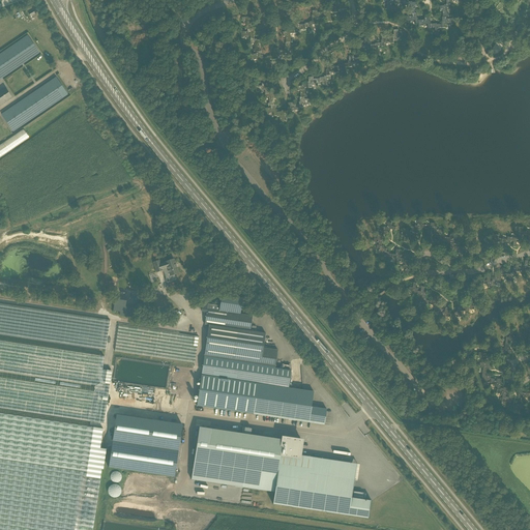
[(387,1),(387,7),(386,7),(386,9),(392,9),(392,3),(394,2),(393,0),(383,0),(383,1),(387,1)]
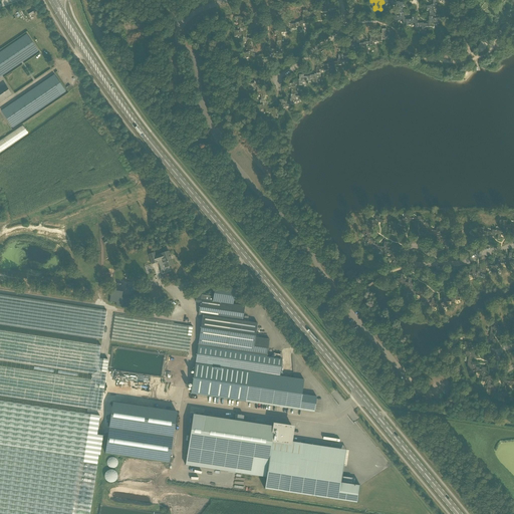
[(324,2),(324,7),(323,7),(324,9),(324,12),(324,13),(327,12),(327,9),(333,8),(333,10),(336,9),(335,3),(329,4),(329,2),(324,2)]
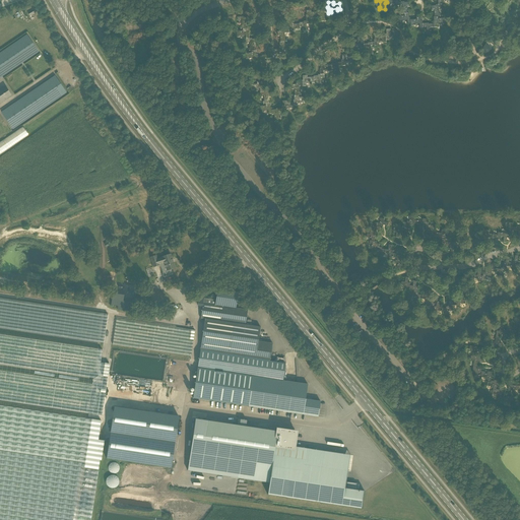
[(402,14),(404,14),(408,13),(407,7),(409,7),(409,2),(405,3),(405,2),(399,2),(399,6),(402,5),(403,11),(402,11),(402,14)]
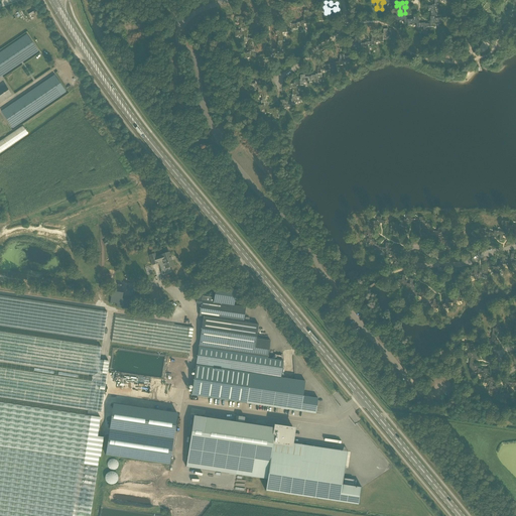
[(438,4),(434,5),(432,5),(432,6),(428,6),(428,11),(430,11),(431,17),(435,16),(435,17),(437,16),(437,14),(435,14),(435,8),(438,8),(438,4)]
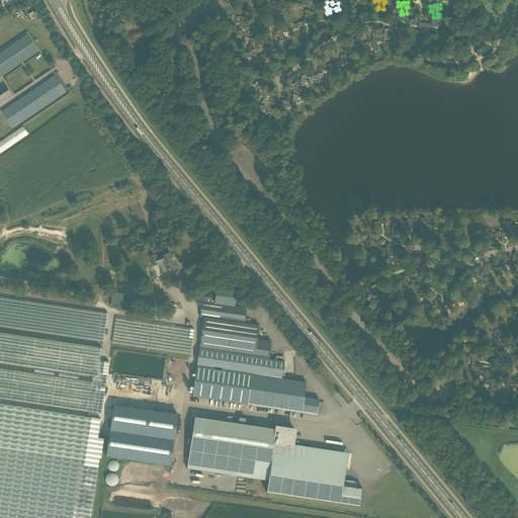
[(324,13),(327,12),(327,9),(321,9),(321,10),(317,11),(317,12),(317,16),(319,15),(320,22),(326,21),(325,18),(324,19),(324,13)]
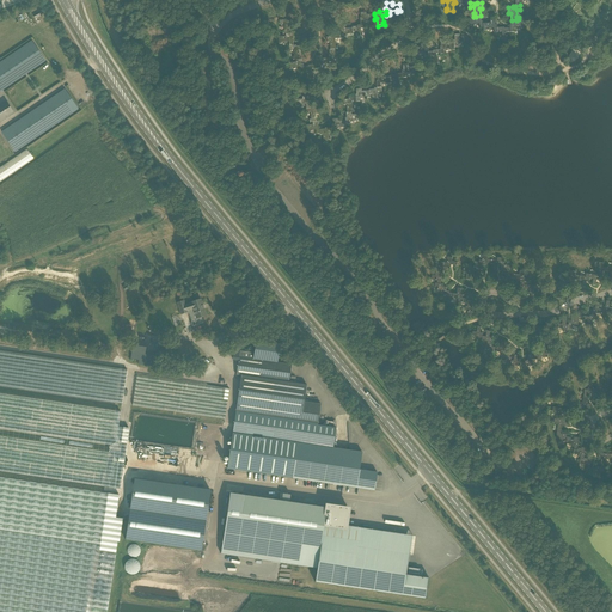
[(374,22),(374,19),(374,14),(367,14),(367,12),(361,13),(361,18),(360,18),(361,25),(365,25),(365,20),(372,20),(372,22),(374,22)]
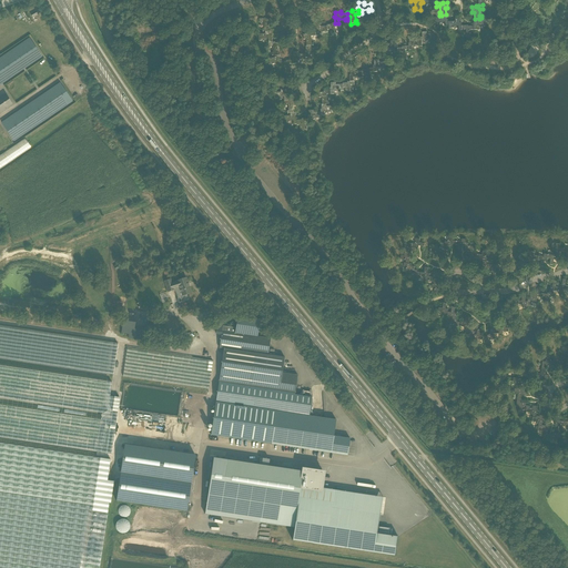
[(445,27),(448,27),(449,27),(448,22),(448,19),(447,20),(447,14),(446,14),(442,16),(442,18),(435,18),(436,24),(438,24),(438,23),(445,22),(445,27)]
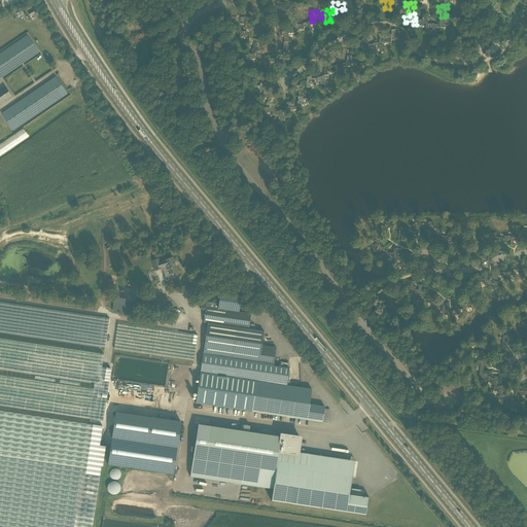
[(438,22),(438,25),(440,28),(443,28),(443,25),(449,24),(449,25),(451,25),(451,19),(445,20),(445,18),(445,16),(441,18),(440,18),(440,22),(438,22)]
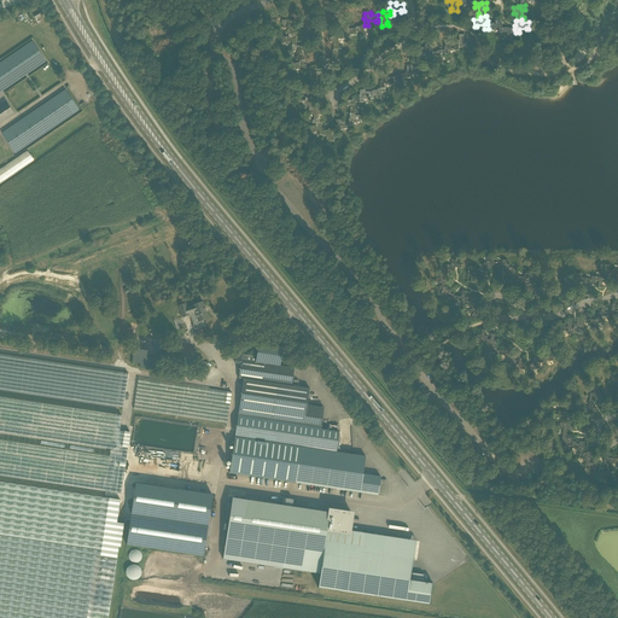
[(286,35),(289,35),(289,34),(293,34),(292,27),(296,27),(295,21),(290,22),(290,21),(283,21),(283,25),(286,24),(287,31),(286,31),(286,35)]
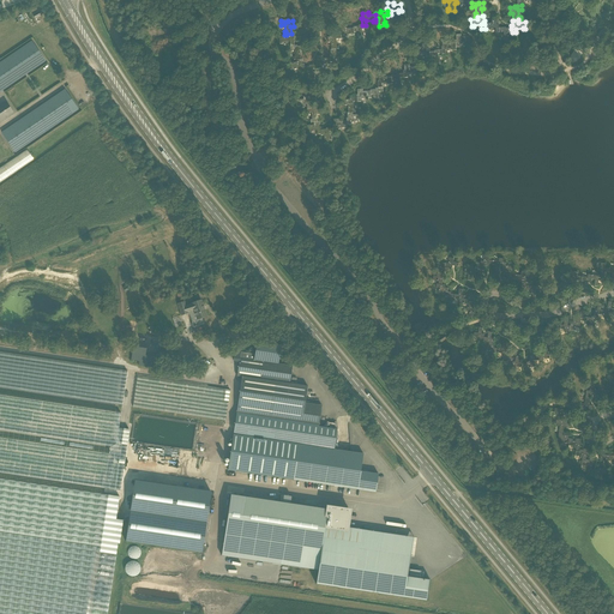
[(492,23),(485,24),(486,29),(485,29),(486,31),(488,31),(488,29),(495,29),(495,32),(500,32),(499,28),(499,25),(498,25),(498,20),(492,20),(492,23)]
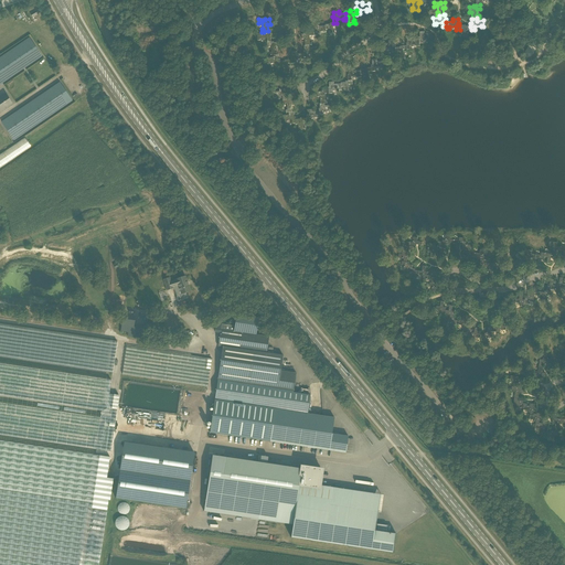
[(337,27),(337,23),(333,23),(330,23),(330,24),(324,25),(326,27),(326,30),(328,30),(329,36),(336,36),(334,33),(333,33),(333,27),(337,27)]
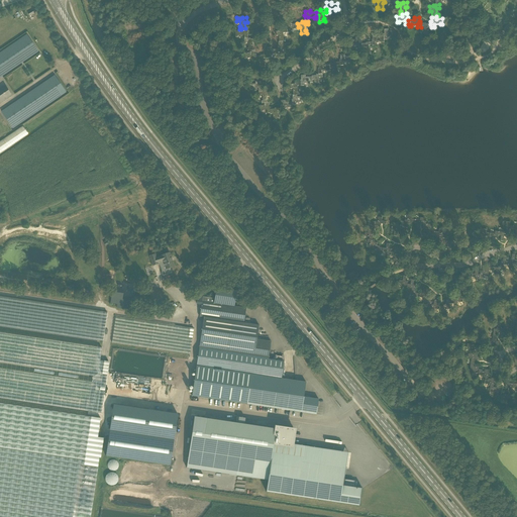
[(298,30),(298,27),(298,24),(292,24),(291,22),(287,22),(287,27),(286,27),(286,29),(287,33),(290,33),(290,29),(296,29),(296,30),(298,30)]
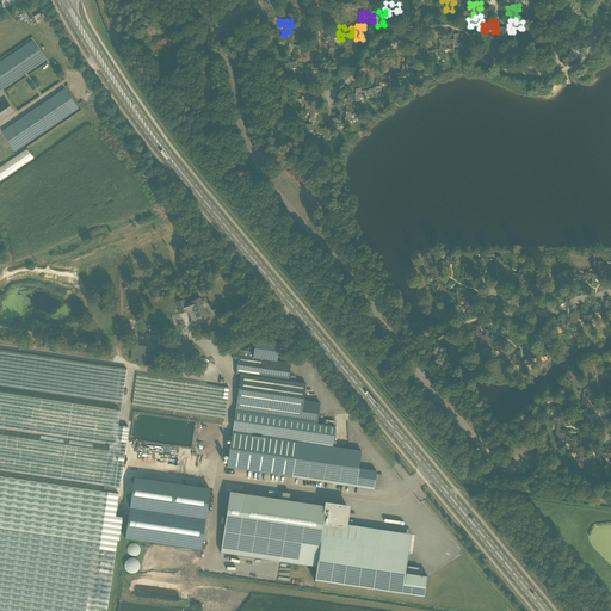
[(510,34),(510,32),(508,29),(504,29),(504,28),(497,28),(498,32),(501,32),(501,39),(500,39),(500,42),(507,42),(507,34),(510,34)]
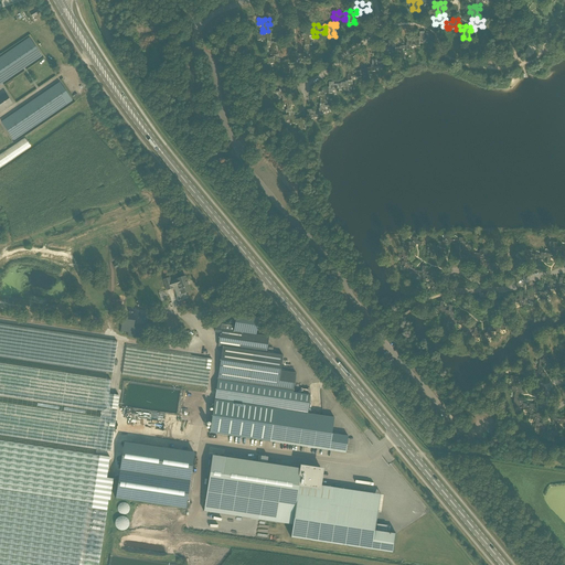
[(267,39),(267,42),(272,42),(270,35),(269,35),(269,31),(268,31),(264,31),(264,32),(264,34),(257,34),(258,41),(260,41),(260,40),(267,39)]
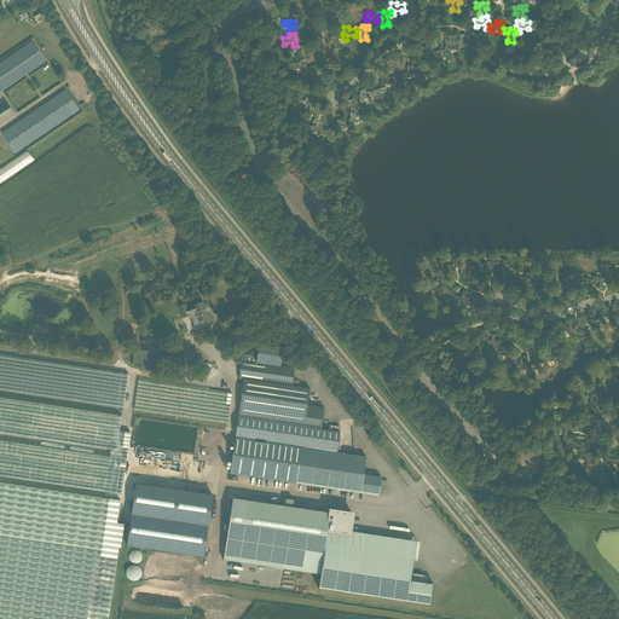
[(339,40),(343,40),(342,35),(336,36),(336,38),(330,38),(331,44),(334,44),(334,50),(334,51),(339,50),(341,50),(341,47),(340,47),(339,40)]
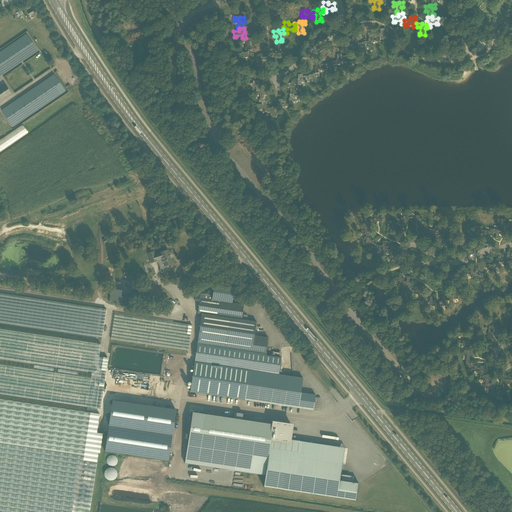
[(380,29),(380,34),(379,34),(379,36),(380,40),(383,40),(383,36),(389,36),(389,37),(391,37),(391,31),(385,31),(384,29),(380,29)]
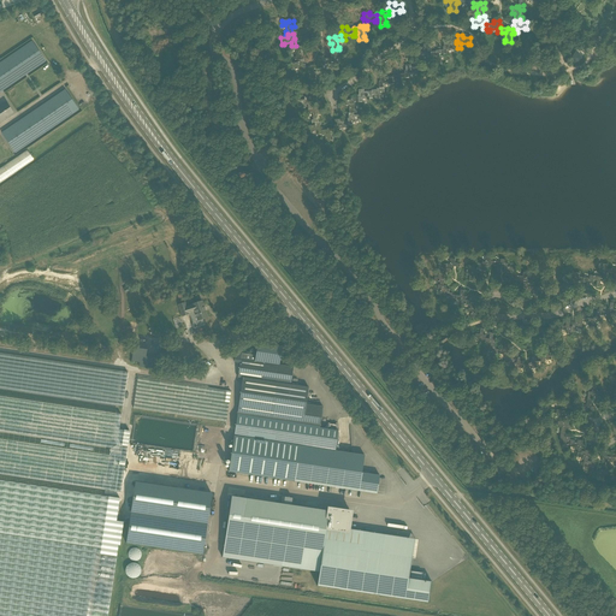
[(457,51),(457,48),(456,43),(449,45),(449,42),(444,42),(444,47),(443,47),(443,51),(444,54),(444,55),(448,54),(448,51),(455,49),(455,51),(457,51)]
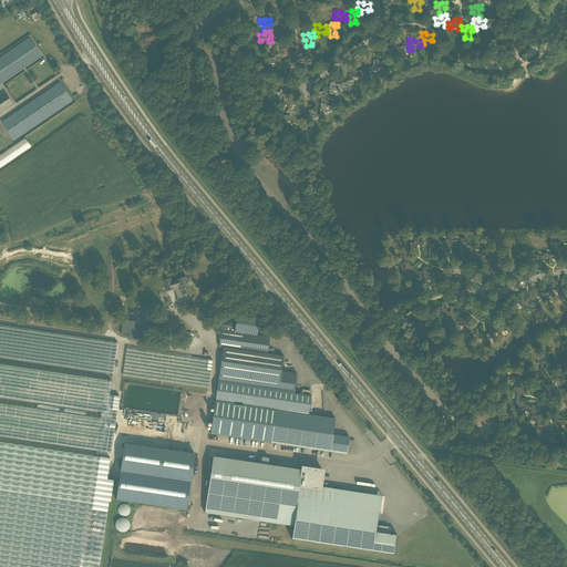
[(41,60),(42,58),(30,40),(28,41),(29,42),(21,48),(20,47),(17,49),(18,50),(9,55),(9,54),(6,57),(6,58),(0,61),(0,84),(6,82),(6,83),(9,81),(9,80),(17,74),(18,75),(21,73),(20,72),(29,66),(29,68),(32,65),(32,63),(40,58),(41,60)]
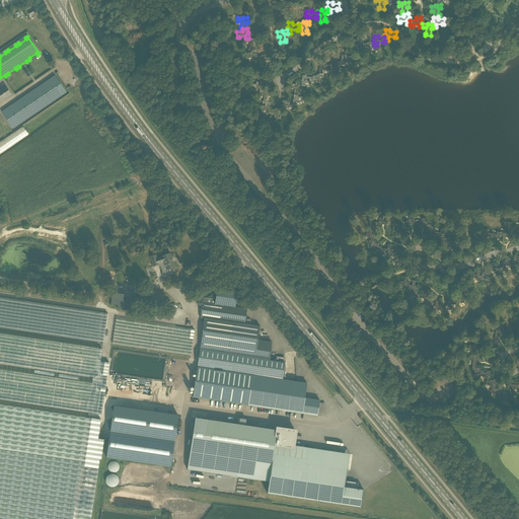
[(360,49),(363,48),(364,48),(363,45),(363,42),(362,42),(362,38),(357,38),(357,41),(351,41),(352,47),(354,47),(354,46),(360,45),(360,49)]
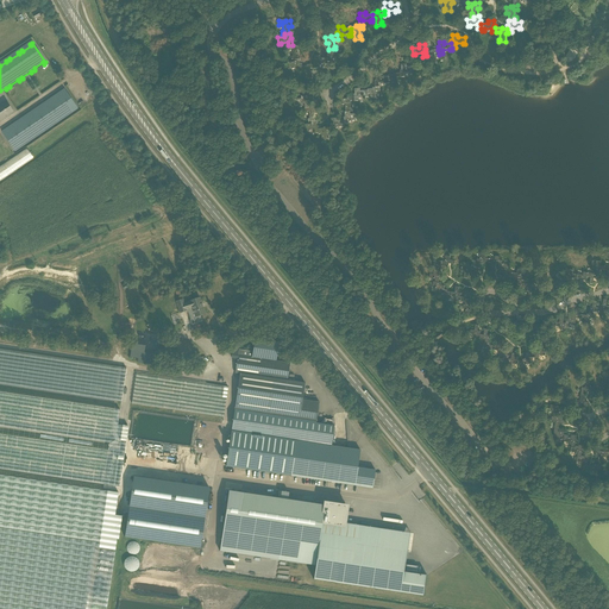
[(292,60),(295,60),(299,58),(299,51),(301,51),(301,45),(295,46),(295,45),(293,45),(288,45),(288,50),(293,49),(293,56),(292,57),(292,60)]
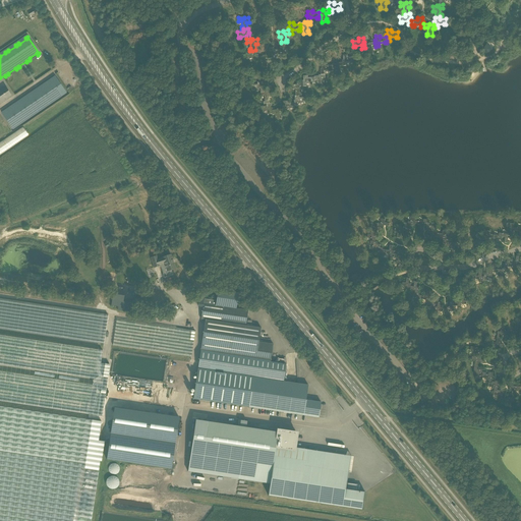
[(280,47),(280,49),(280,53),(281,53),(284,53),(283,49),(289,49),(289,50),(292,50),(291,44),(285,44),(285,42),(281,43),(281,42),(280,43),(281,47),(280,47)]
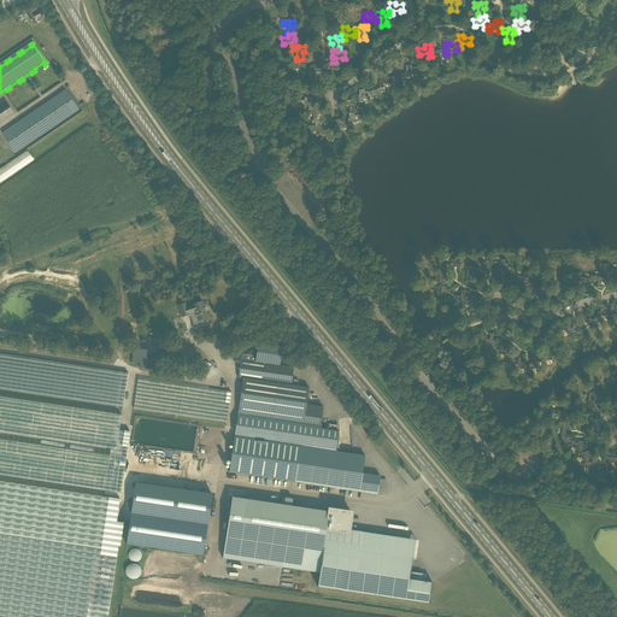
[(440,56),(445,54),(444,51),(436,51),(438,52),(432,53),(433,57),(432,57),(432,58),(435,58),(435,65),(442,65),(442,62),(441,62),(440,56)]
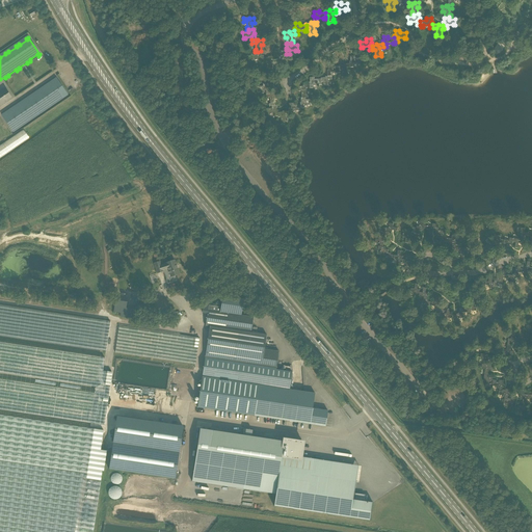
[(287,56),(287,54),(286,54),(286,50),(280,51),(280,49),(274,49),(275,54),(274,54),(274,56),(274,59),(274,60),(278,59),(277,56),(284,55),(284,57),(287,56)]
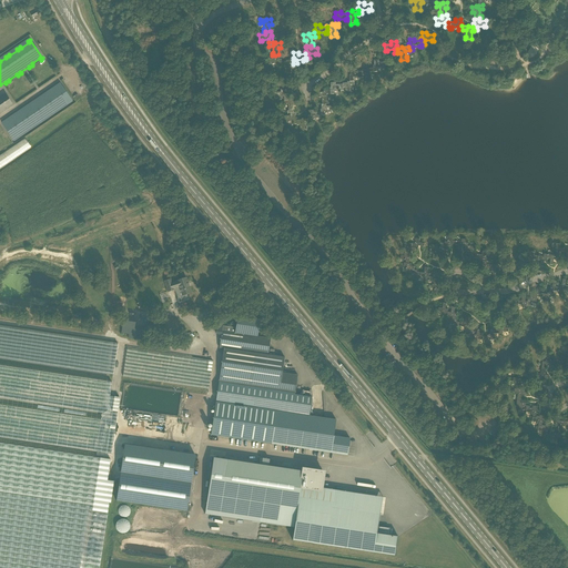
[(279,67),(282,67),(282,62),(282,60),(281,60),(280,54),(279,54),(275,56),(275,58),(269,58),(269,64),(272,64),(272,63),(279,62),(279,67)]
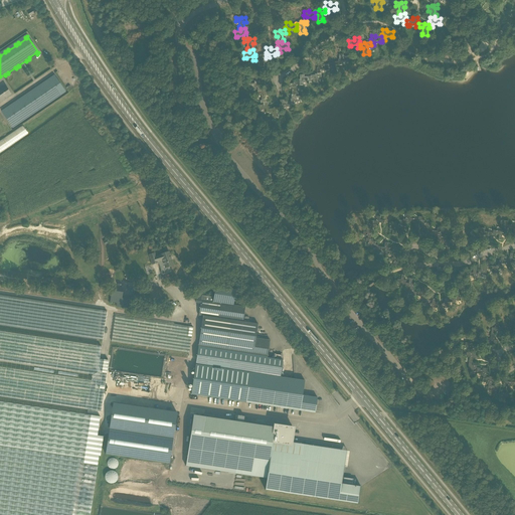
[(260,55),(255,56),(255,60),(255,61),(258,60),(259,67),(265,66),(265,63),(263,64),(263,58),(266,57),(266,54),(260,55)]
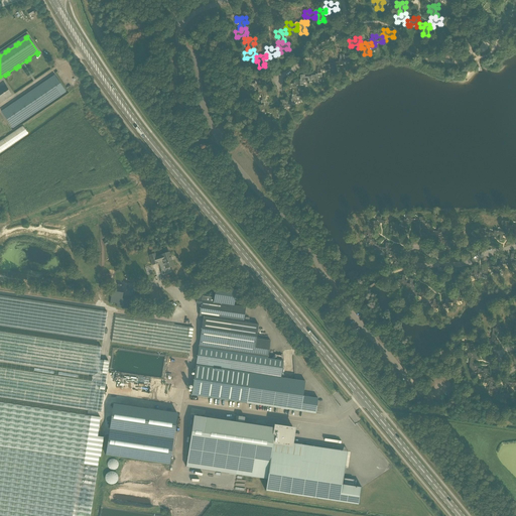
[(340,61),(340,66),(343,66),(343,61),(349,61),(349,62),(352,62),(351,56),(345,56),(345,54),(340,55),(341,59),(340,59),(340,61)]
